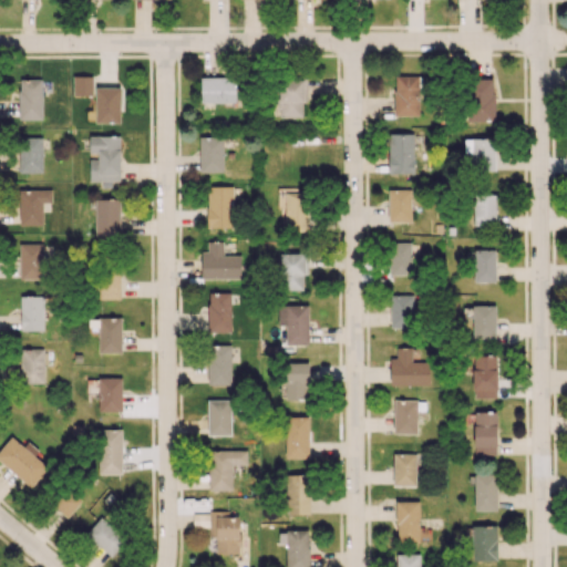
[(93,75),(73,75),(72,95),(92,95),(93,75)]
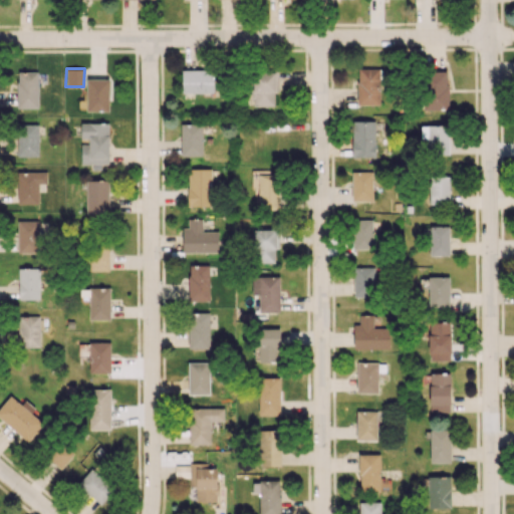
[(379,104),(378,68),(356,68),(357,105),(379,104)]
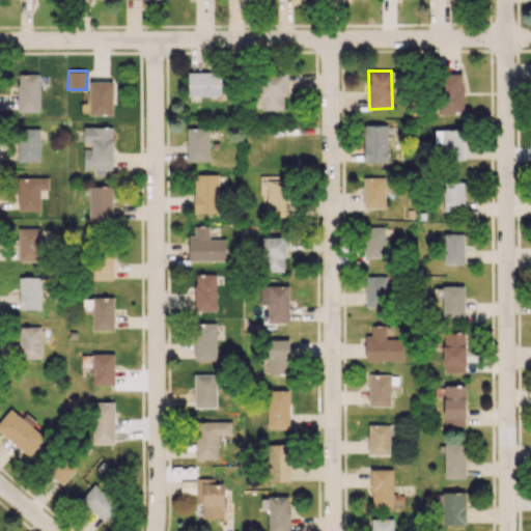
[(188,95),(220,95),(220,73),(188,73),(188,95)]
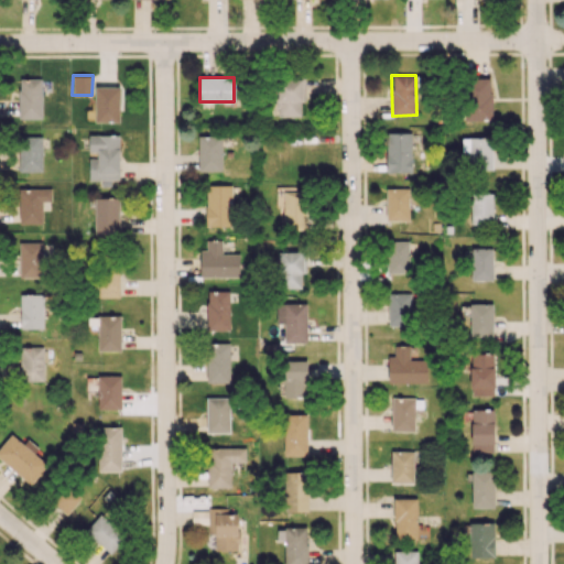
[(41,78),(19,78),(19,118),(42,118),(41,78)]
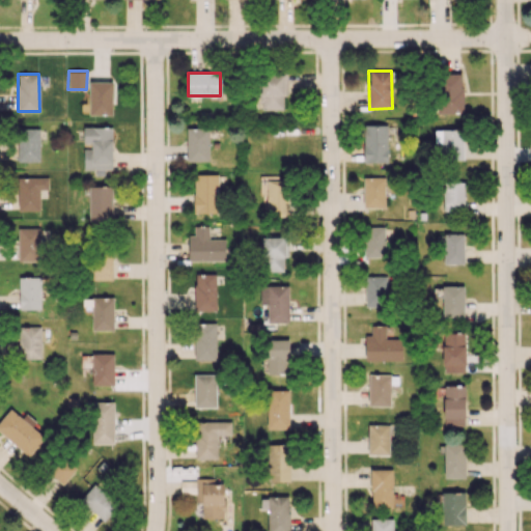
[(438,114),(463,113),(462,74),(437,75),(438,114)]
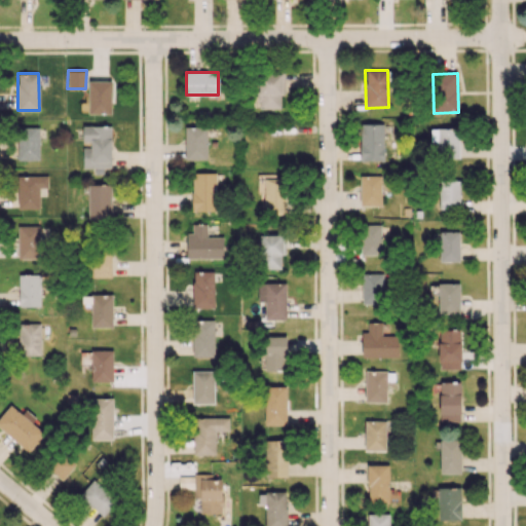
[(258,108),(279,109),(280,94),(282,95),(282,75),(258,74),(258,108)]
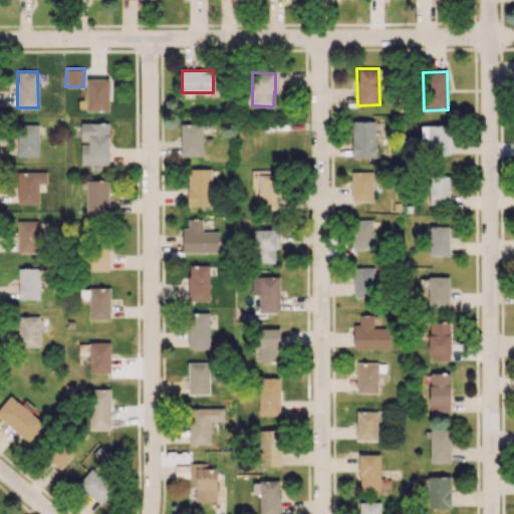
[(108,111),(108,79),(86,79),(85,111),(108,111)]
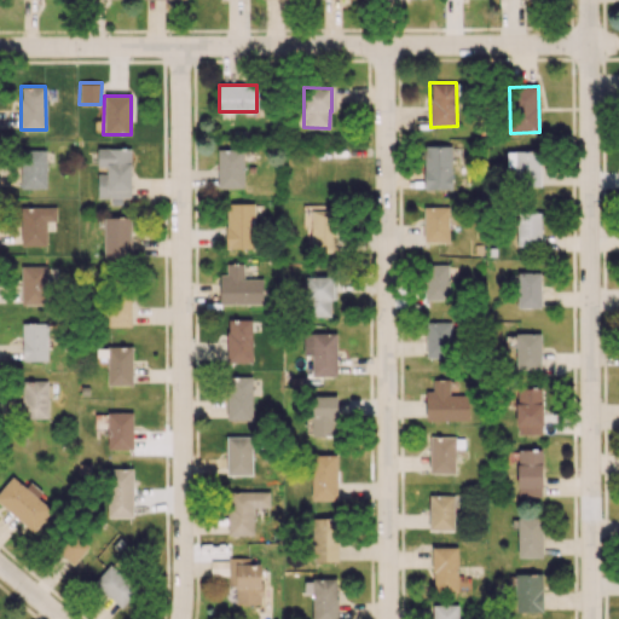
[(451,189),(451,145),(423,145),(424,189),(451,189)]
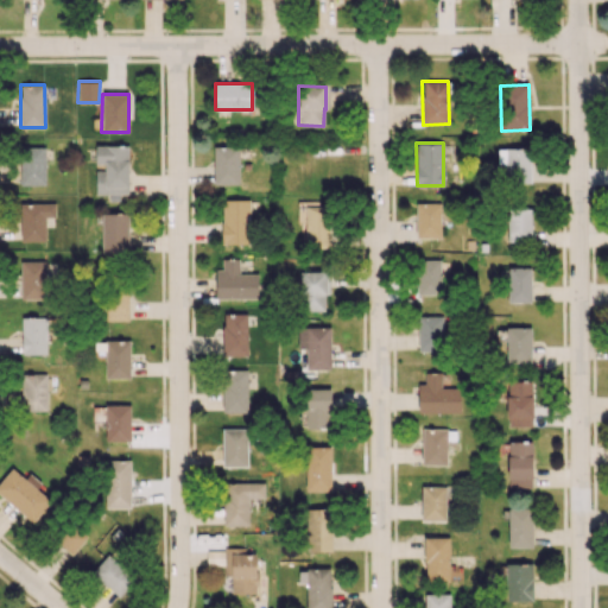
[(95,145),(95,168),(96,168),(95,194),(128,195),(128,146),(95,145)]
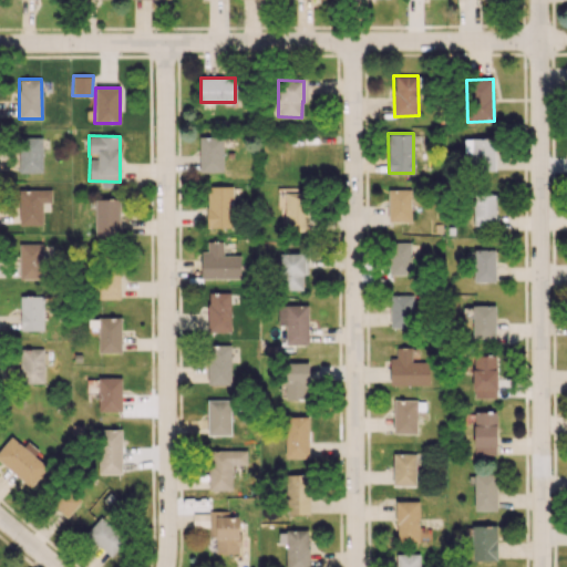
[(42,136),(19,136),(19,173),(42,173),(42,136)]
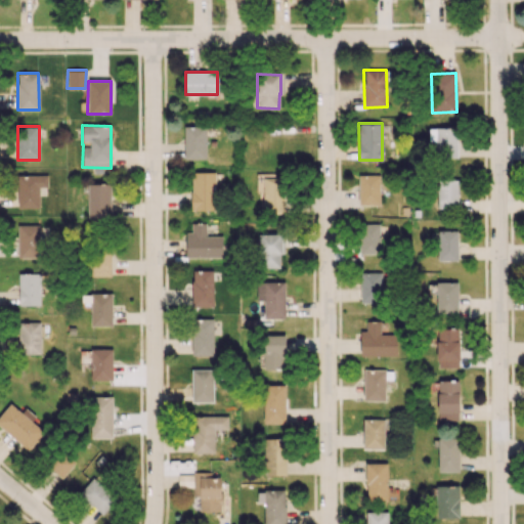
[(206,159),(206,126),(183,126),(184,159),(206,159)]
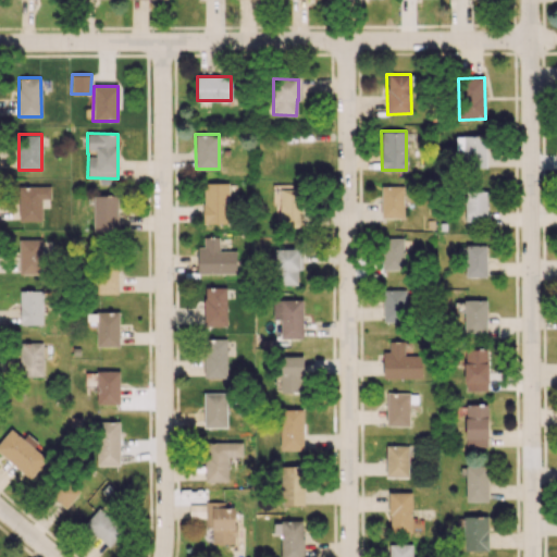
[(486,165),(486,135),(457,136),(458,166),(486,165)]
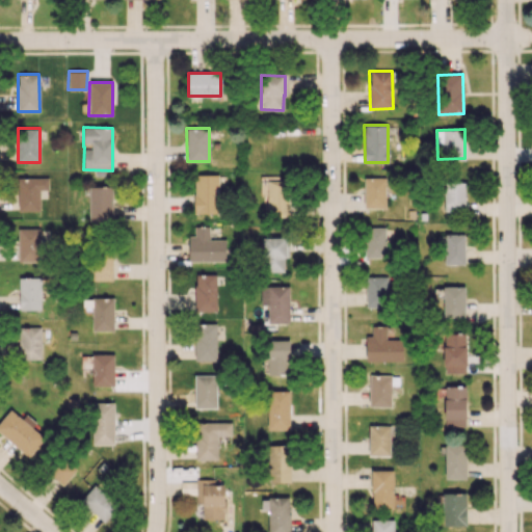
[(219,213),(218,175),(193,175),(194,213),(219,213)]
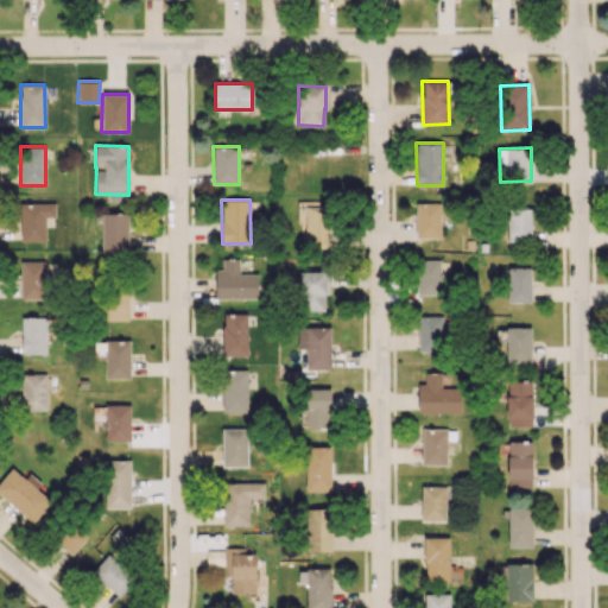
[(296,202),(296,220),(305,220),(304,246),(329,247),(331,203),(296,202)]
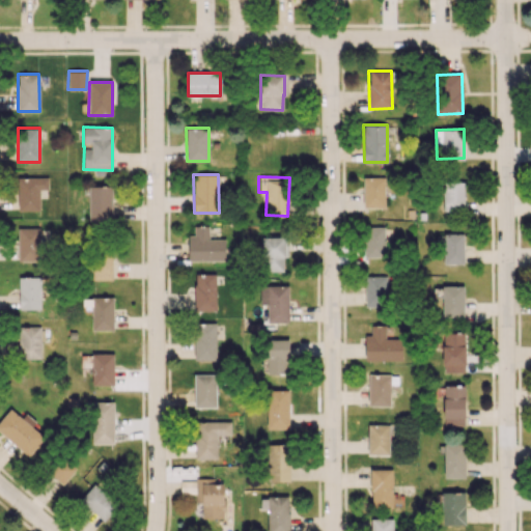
[(385,207),(385,176),(363,177),(364,207),(385,207)]
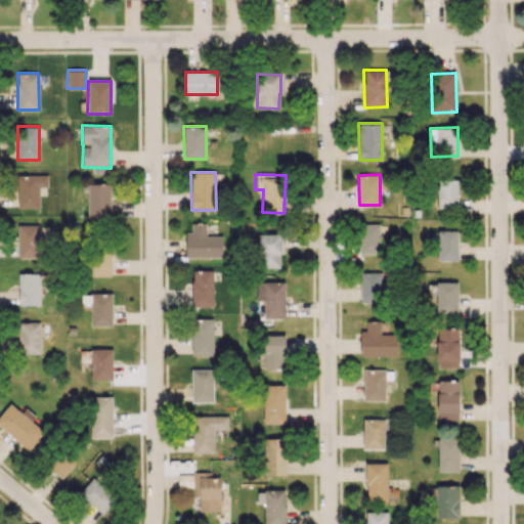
[(39,208),(39,187),(47,187),(47,175),(17,175),(17,208),(39,208)]
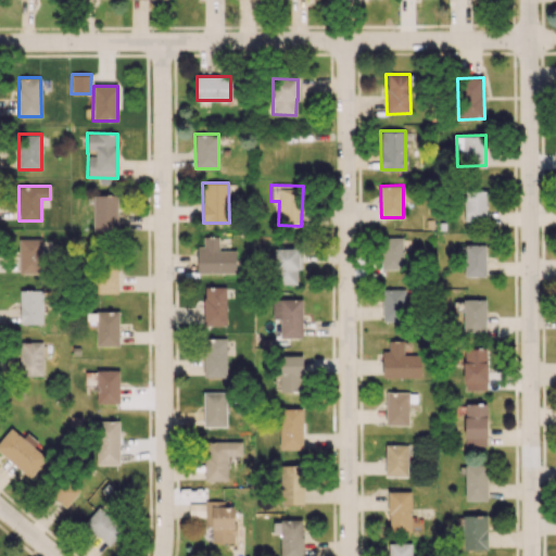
[(485,191),(464,192),(464,223),(485,222),(485,191)]
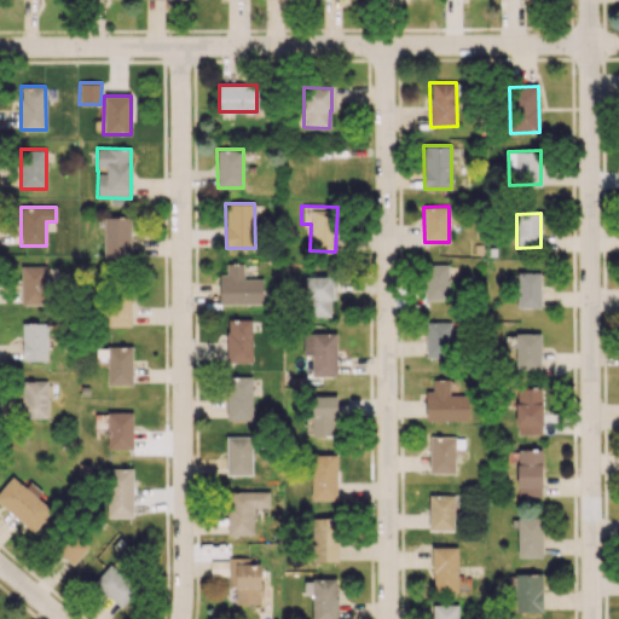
[(129,217),(103,218),(104,260),(132,259),(129,217)]
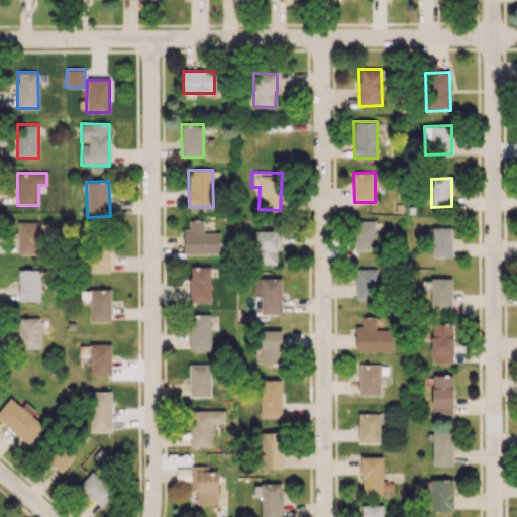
[(184,228),(183,253),(219,253),(219,232),(203,232),(203,220),(189,220),(189,228),(184,228)]
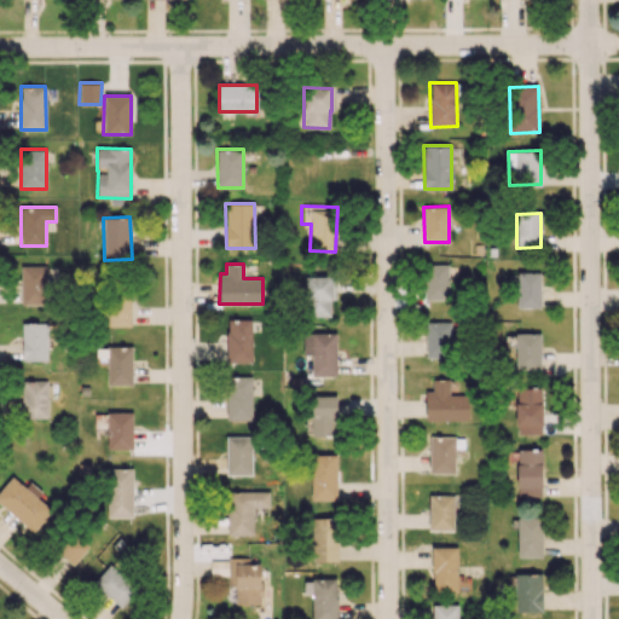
[(447,264),(424,265),(424,300),(449,300),(447,264)]
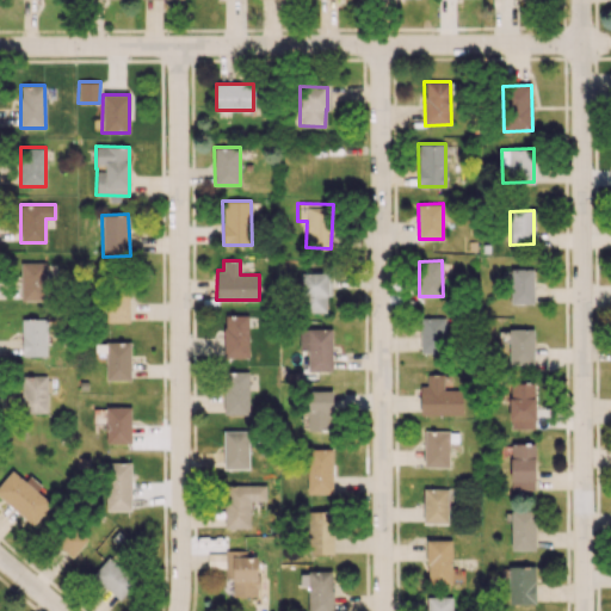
[(22,301),(47,300),(45,263),(20,264),(22,301)]
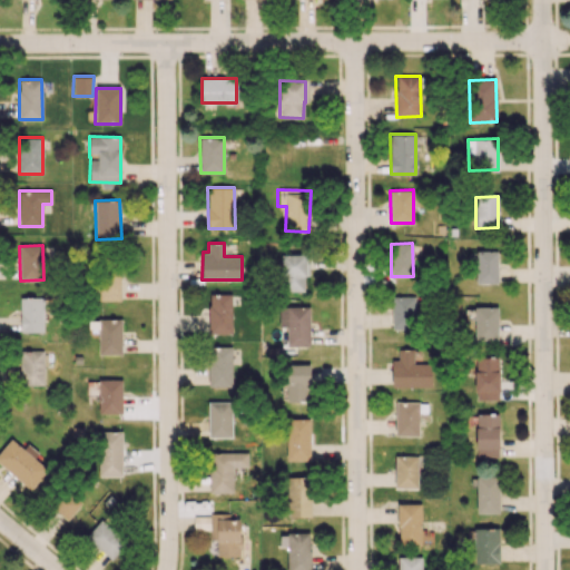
[(498,283),(498,251),(475,251),(475,283),(498,283)]
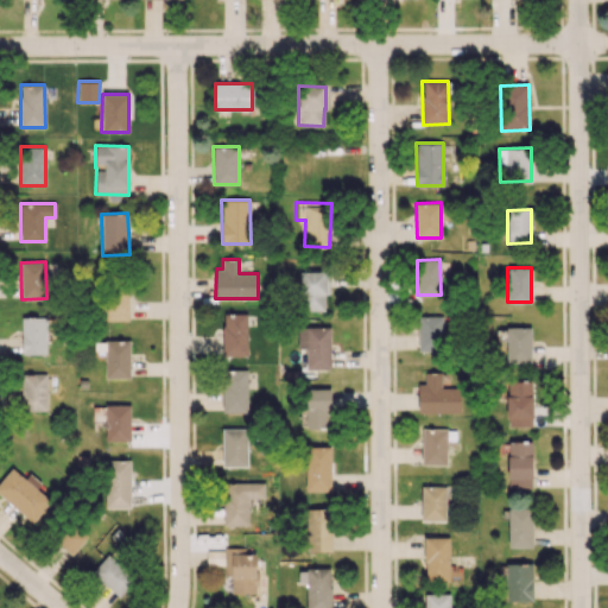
[(301,270),(302,310),(324,310),(324,293),(329,293),(328,268),(301,270)]
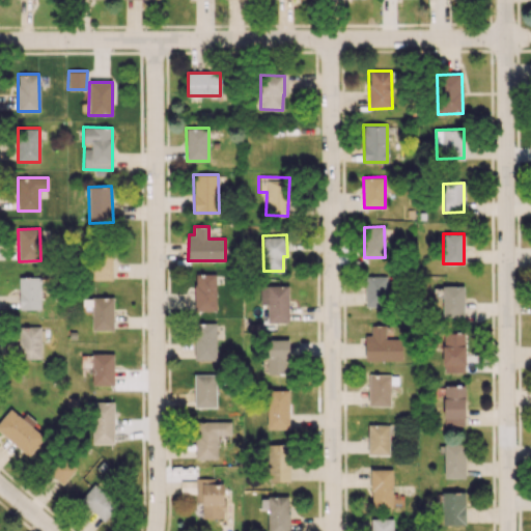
[(91,280),(113,279),(112,255),(90,255),(91,280)]
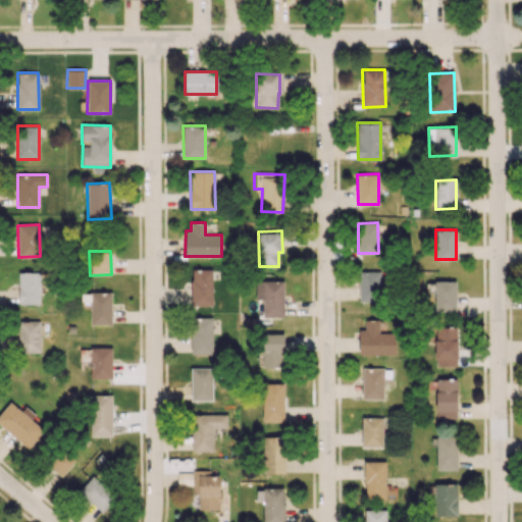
[(191,305),(211,306),(213,269),(192,268),(191,305)]
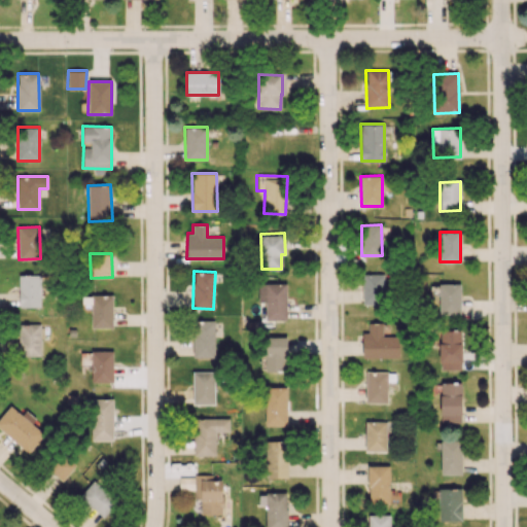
[(362,305),(384,304),(384,274),(362,274),(362,305)]
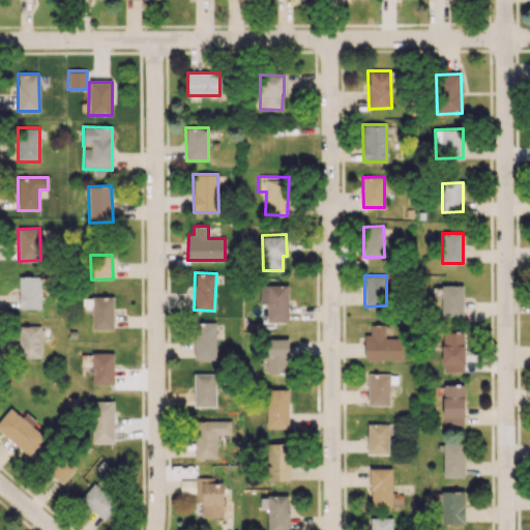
[(39,276),(19,277),(19,308),(40,308),(39,276)]
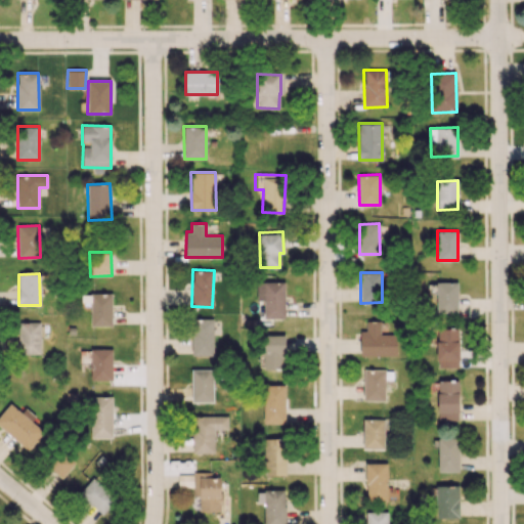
[(257,300),(263,300),(264,318),(286,318),(285,281),(257,282),(257,300)]
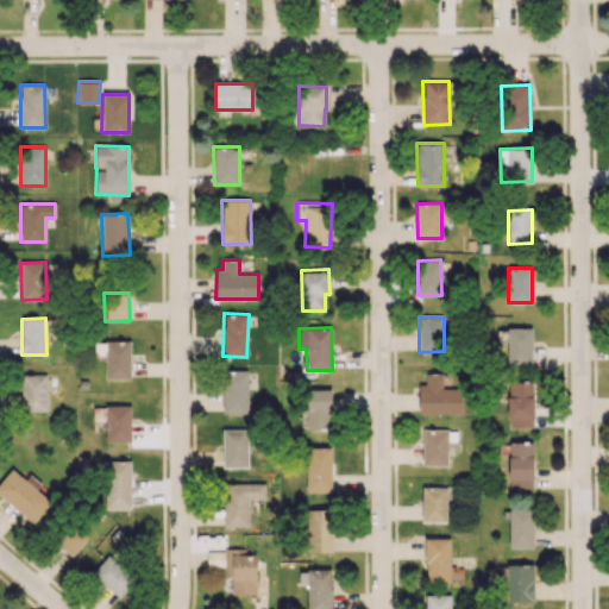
[(531,327),(507,328),(507,364),(532,363),(531,327)]
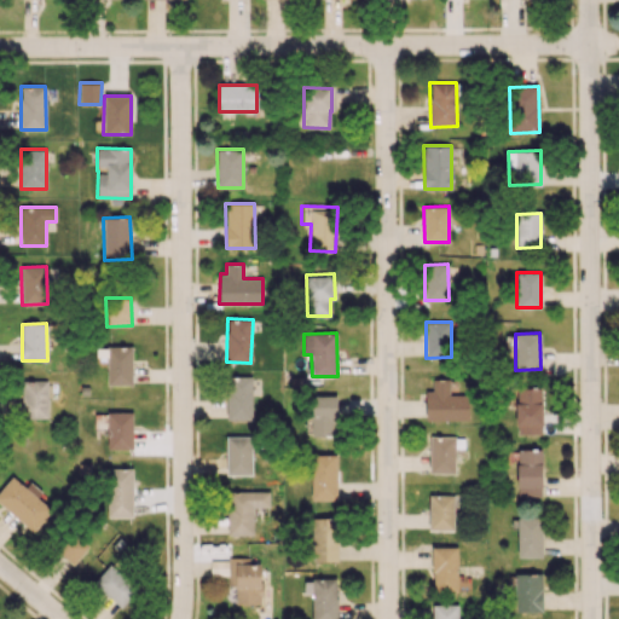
[(132,347),(96,347),(96,357),(106,357),(106,386),(132,386),(132,347)]
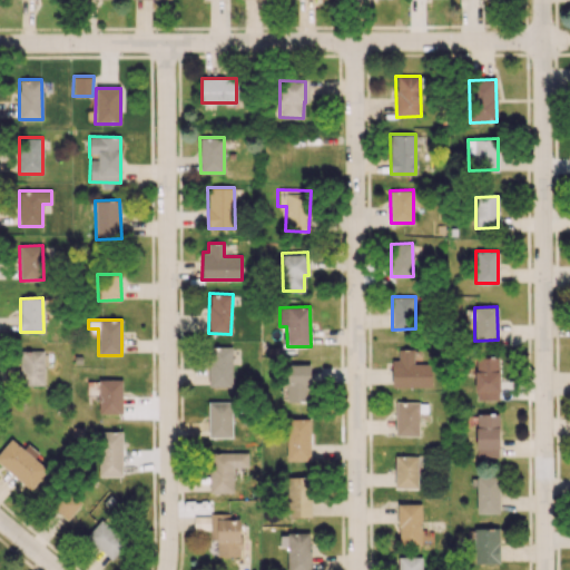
[(232,386),(232,346),(208,346),(209,386),(232,386)]
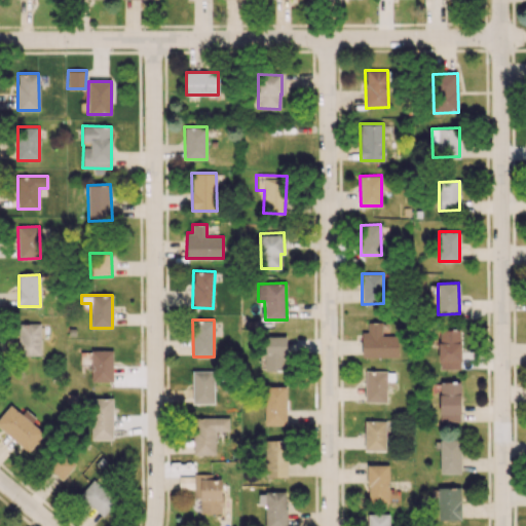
[(398,357),(398,335),(381,335),(381,322),(367,323),(367,332),(361,332),(362,358),(398,357)]
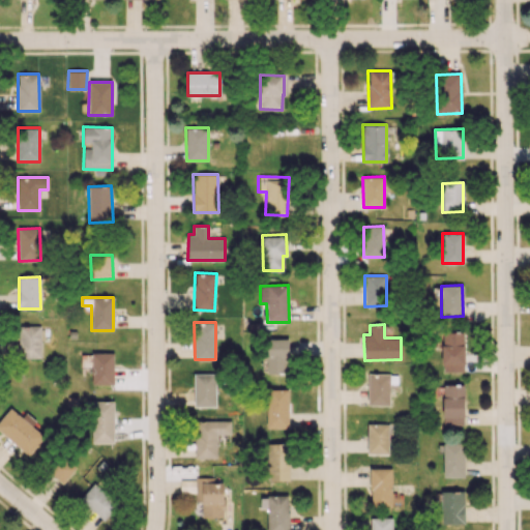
[(41,357),(40,326),(18,326),(19,358),(41,357)]
